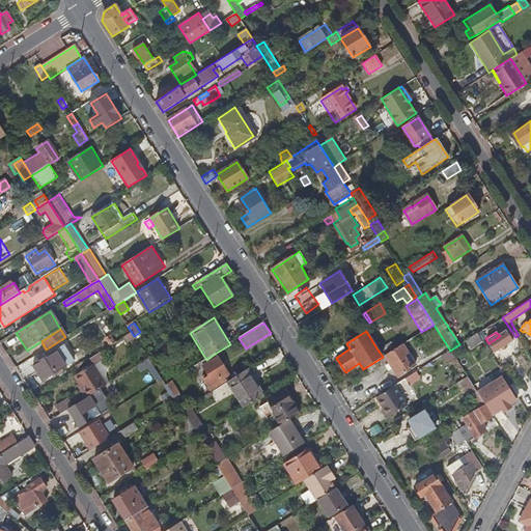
[(500,336),(488,343),(493,351),(510,338),(507,332),(500,336)]
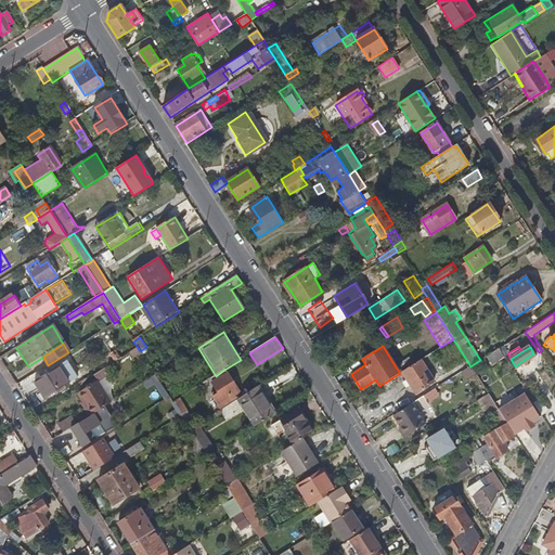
[(140,351),(138,348),(130,352),(133,359),(141,353),(140,351)]
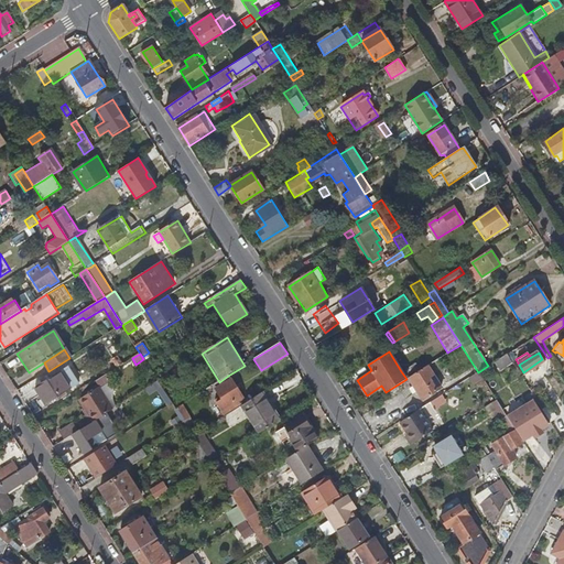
[(511,361),(507,355),(495,362),(499,369),(511,361)]
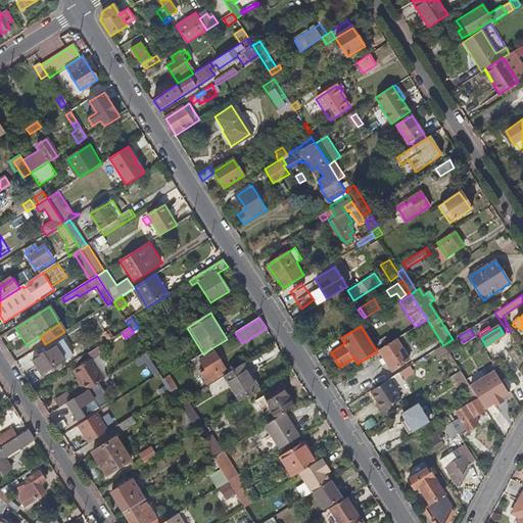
[(107,340),(113,336),(109,330),(103,333),(107,340)]
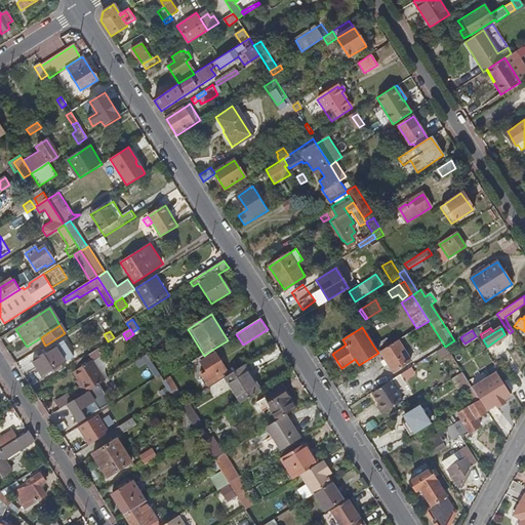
[(380,352),(392,345),(387,337),(373,346),(378,353),(380,352)]
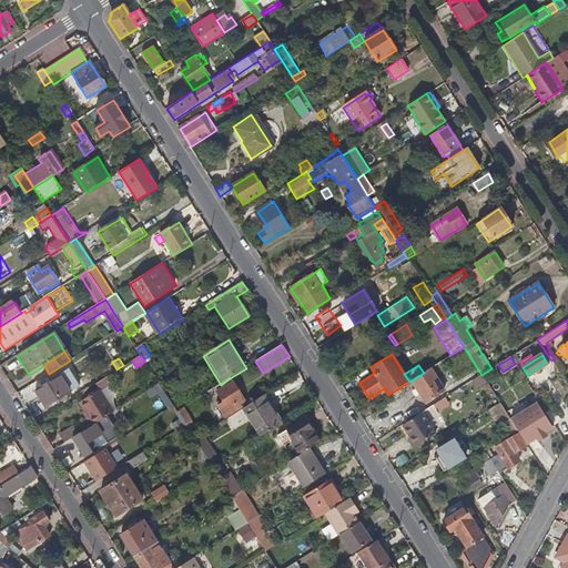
[(445,391),(430,368),(424,373),(412,381),(416,388),(412,392),(415,397),(419,394),(425,403),(445,391)]
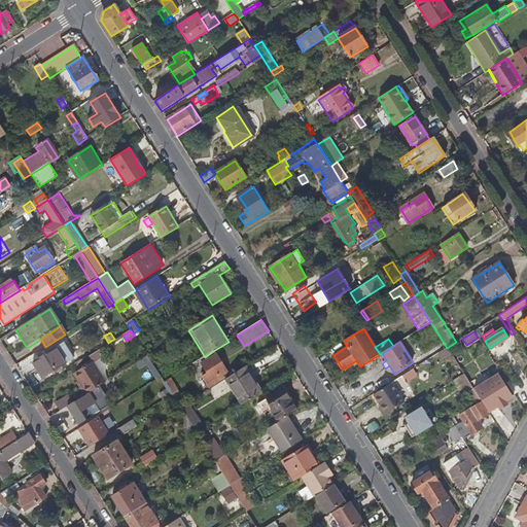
[(73,359),(63,344),(33,362),(43,378),(73,359)]
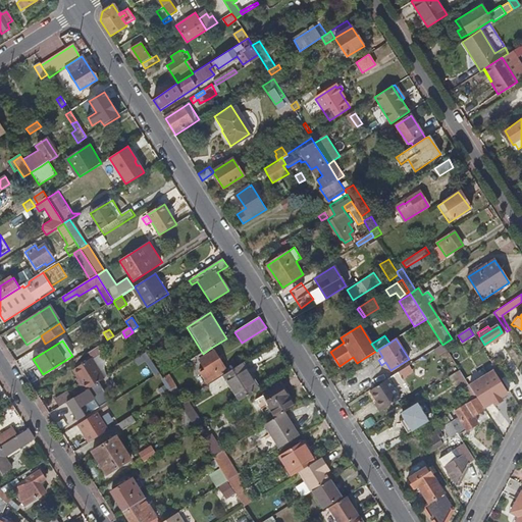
[(166,344),(164,342),(153,348),(155,351),(166,344)]
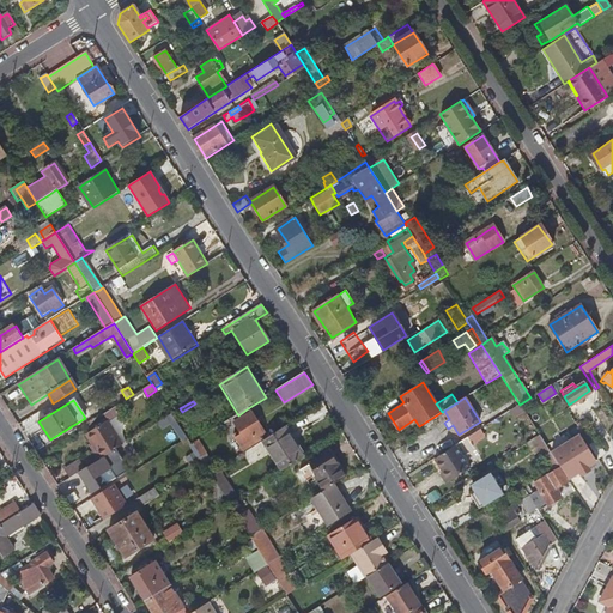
[(525,412),(520,405),(513,410),(517,417),(525,412)]
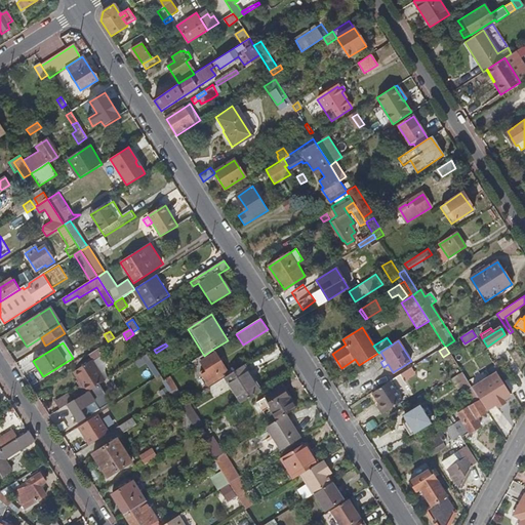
[(104,355),(99,348),(88,356),(89,358),(73,368),(75,372),(92,362),(104,355)]
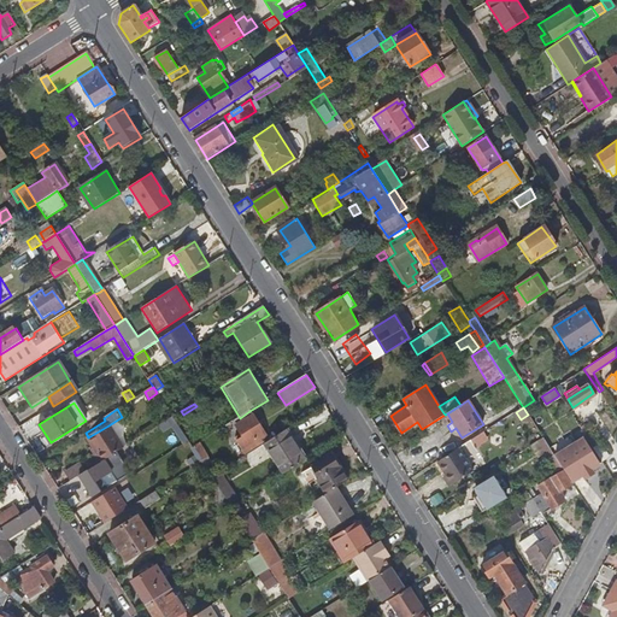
[(268,440),(250,411),(240,418),(234,422),(242,434),(235,439),(245,453),(268,440)]
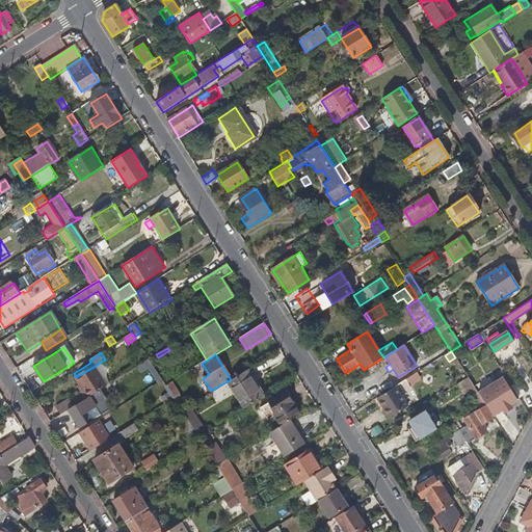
[(165,371),(157,358),(151,363),(159,376),(165,371)]
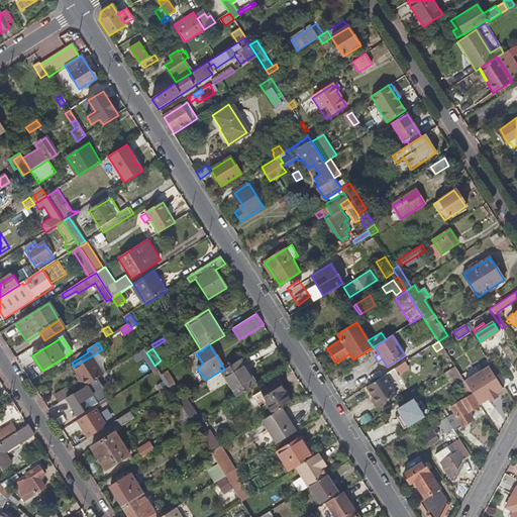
[(77,374),(85,387),(96,380),(103,376),(91,356),(74,367),(72,368),(77,374)]
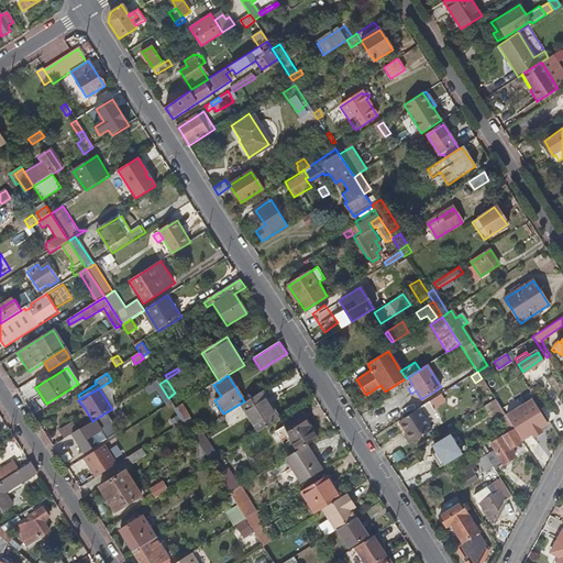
[(283,418),(265,390),(245,403),(263,430),(283,418)]
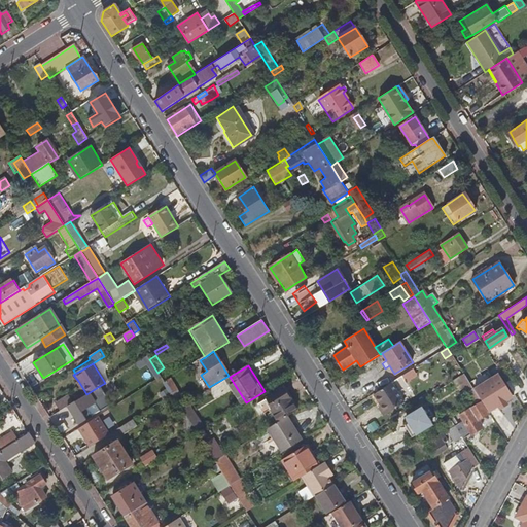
[(491,369),(469,383),(480,399),(484,407),(494,399),(498,396),(506,392),(491,369)]
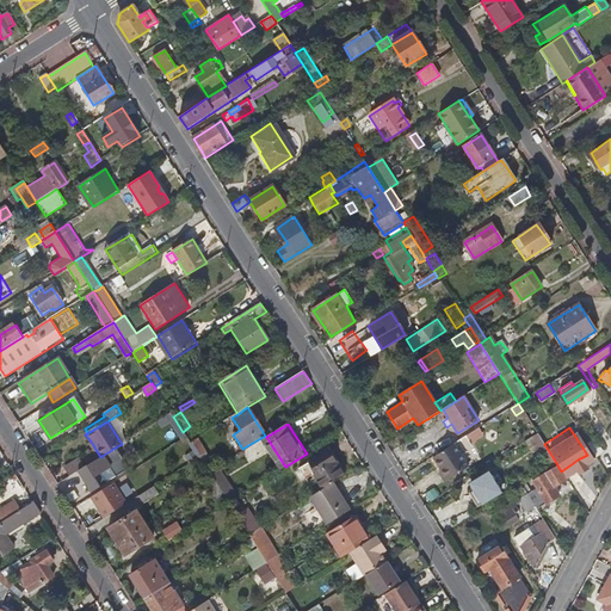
[(550,467),(556,463),(544,444),(537,433),(525,442),(535,456),(541,451),(550,467)]
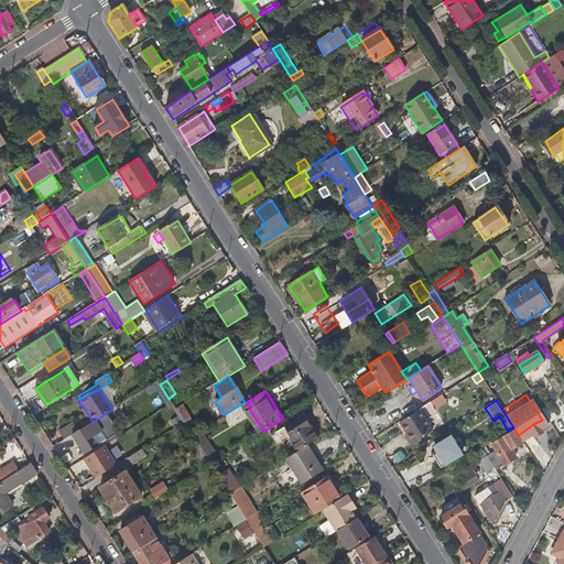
[(539,405),(546,419),(553,414),(545,401),(539,405)]
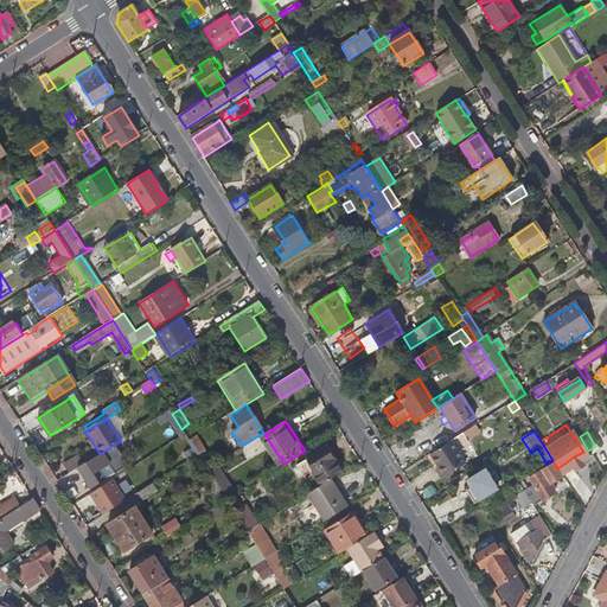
[(464,435),(454,440),(461,455),(467,453),(461,441),(466,439),(464,435)]
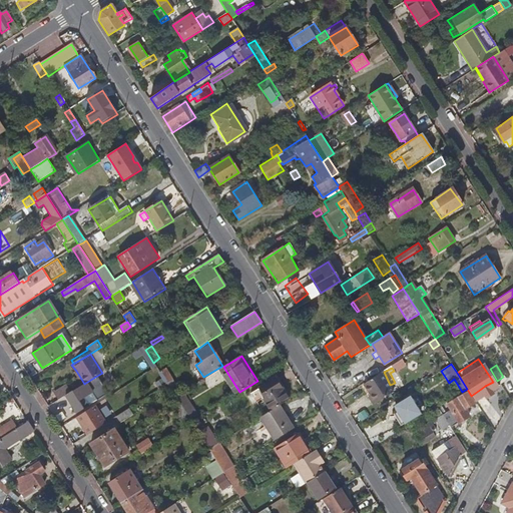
[(175,397),(179,395),(164,370),(160,373),(167,384),(175,397)]
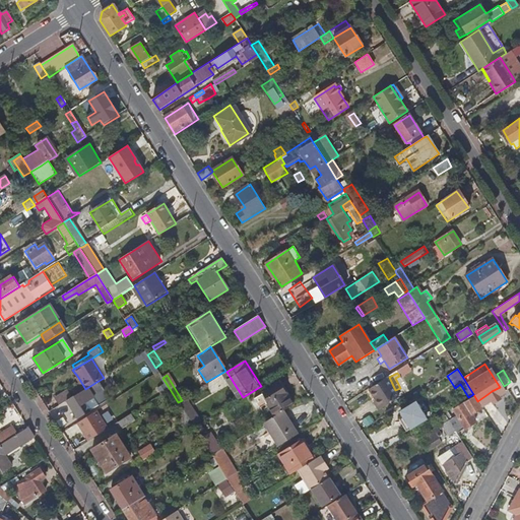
[(85,389),(77,376),(75,378),(83,391),(85,389)]
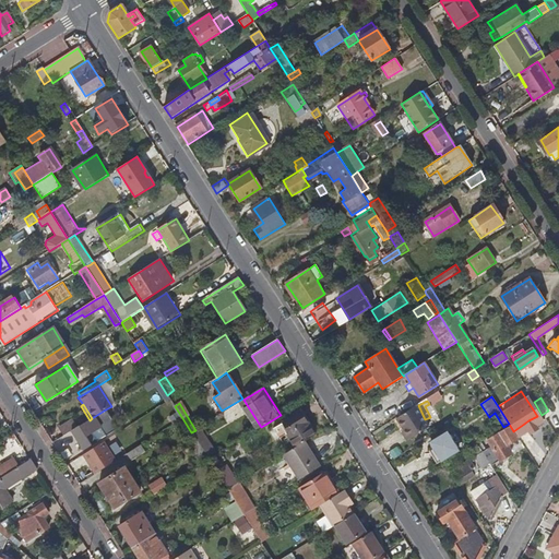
[(118,409),(115,404),(111,406),(104,411),(107,416),(118,409)]
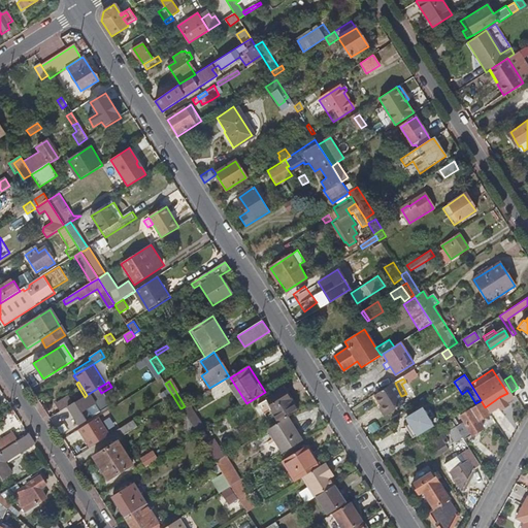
[(404,404),(392,385),(374,396),(387,416),(404,404)]
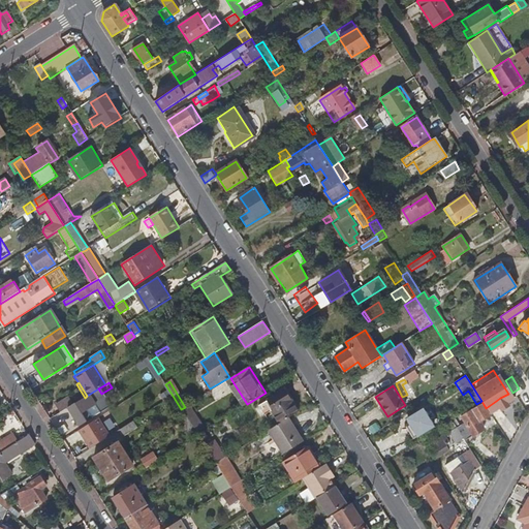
[(101,394),(98,389),(87,396),(85,398),(73,405),(67,408),(80,427),(92,418),(88,411),(96,405),(104,400),(103,397),(101,394)]
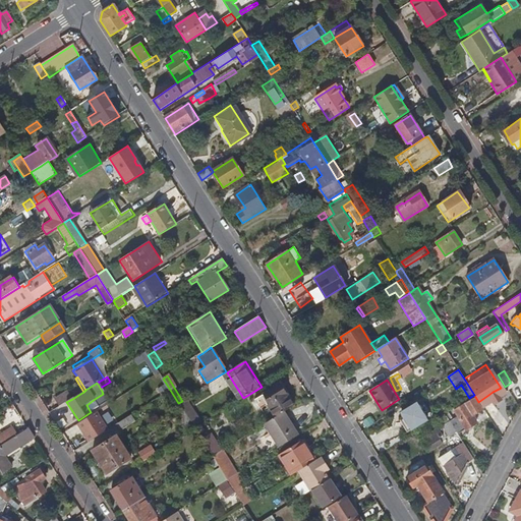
[(283,413),(295,406),(282,384),(256,399),(263,410),(270,405),(278,417),(283,413)]
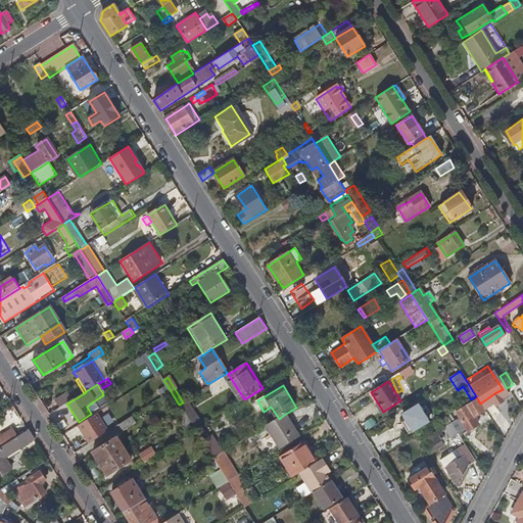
[(154,400),(169,394),(165,387),(151,394),(154,400)]
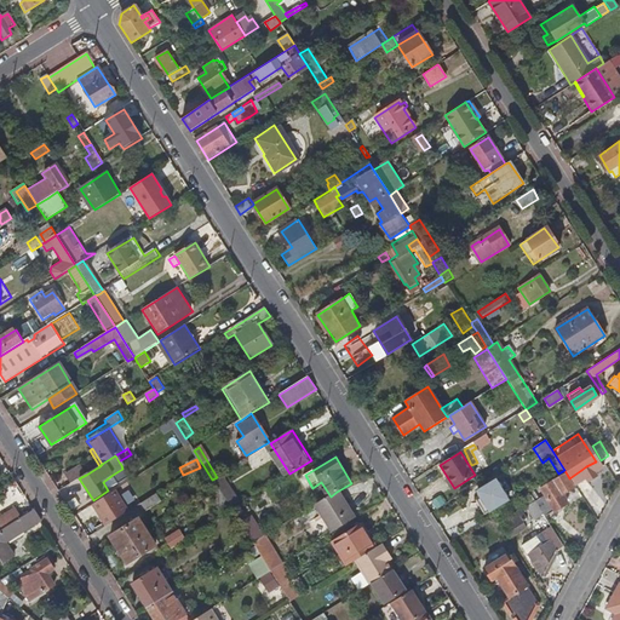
[(65,475),(70,484),(79,478),(86,475),(80,465),(65,475)]
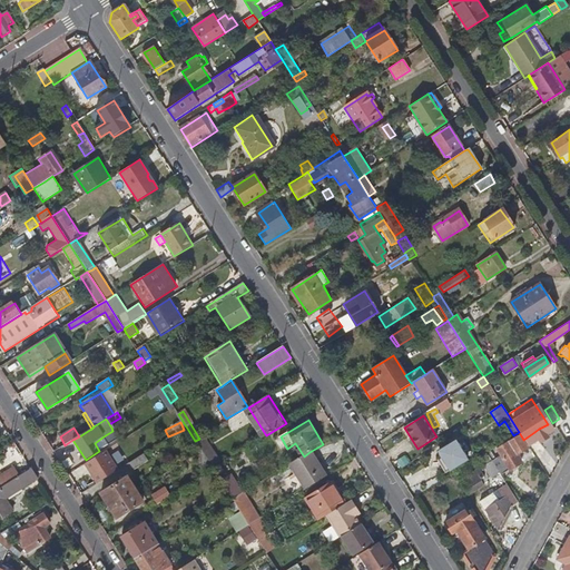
[(499,473),(501,475),(520,462),(516,454),(526,446),(518,434),(497,449),(500,455),(494,459),(493,462),(499,473)]
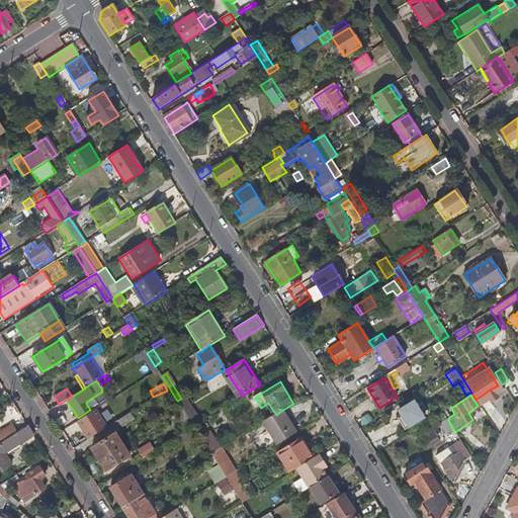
[(199,423),(182,398),(181,399),(177,401),(184,411),(193,427),(199,423)]
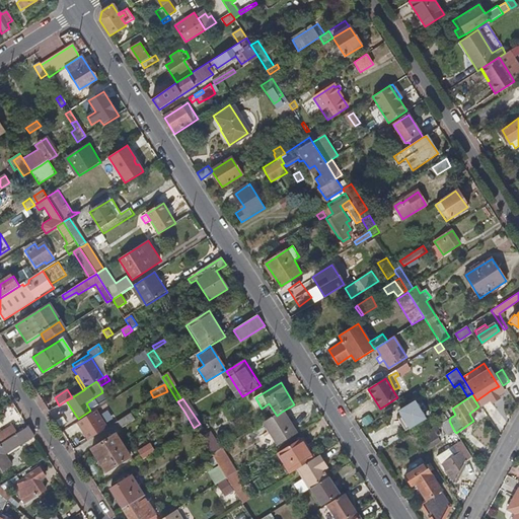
[(408,430),(427,418),(417,401),(400,411),(406,421),(402,423),(408,430)]
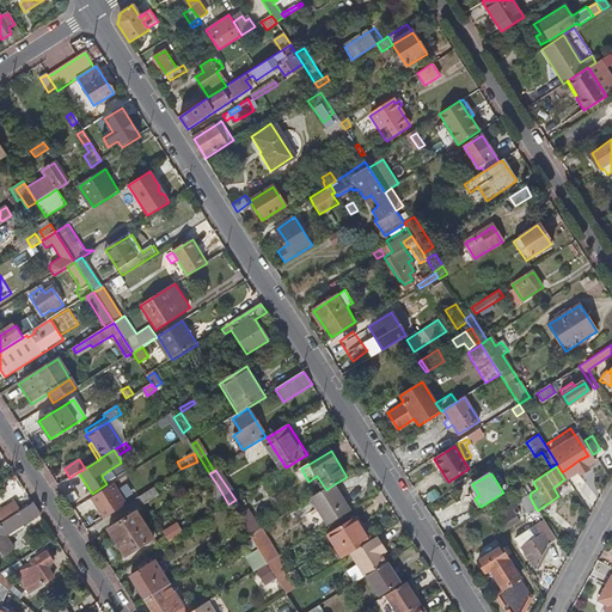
[(567,478),(576,493),(581,489),(573,475),(567,478)]
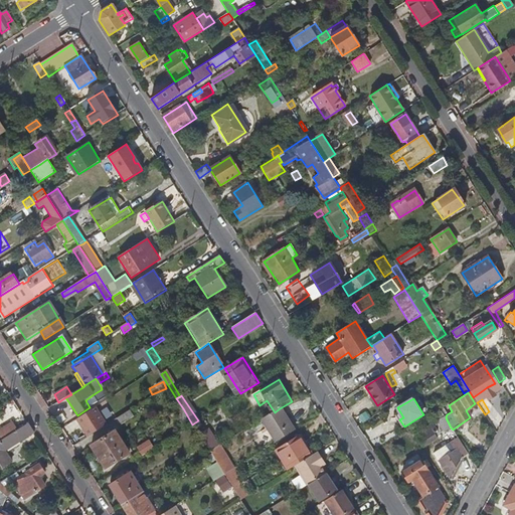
[(188,426),(192,424),(183,408),(178,411),(188,426)]
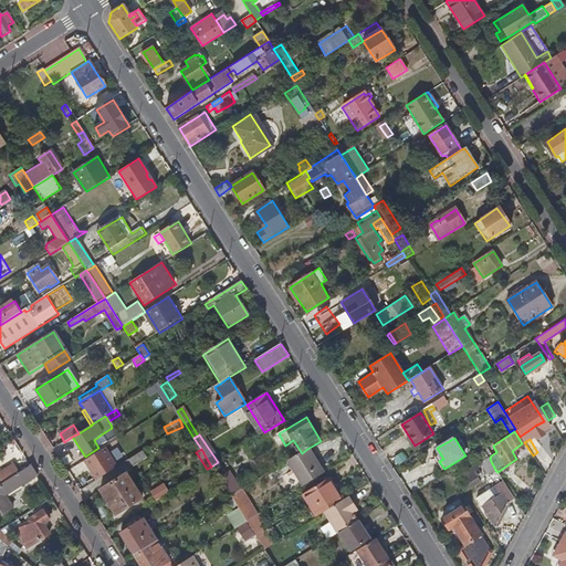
[(323,474),(307,449),(302,453),(286,462),(303,486),(323,474)]
